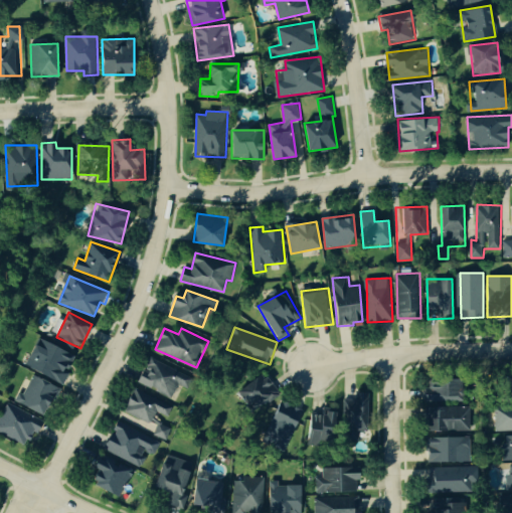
[(75,355),(37,338),(24,366),(64,384),(70,372),(67,371),(75,355)]
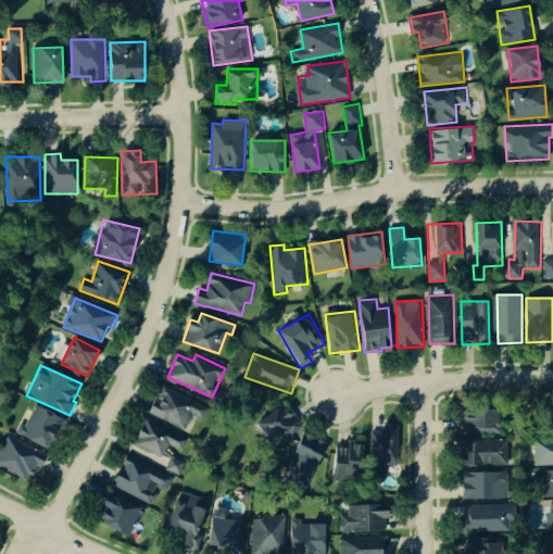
[(186,430),(193,415),(203,419),(211,405),(166,382),(151,413),(186,430)]
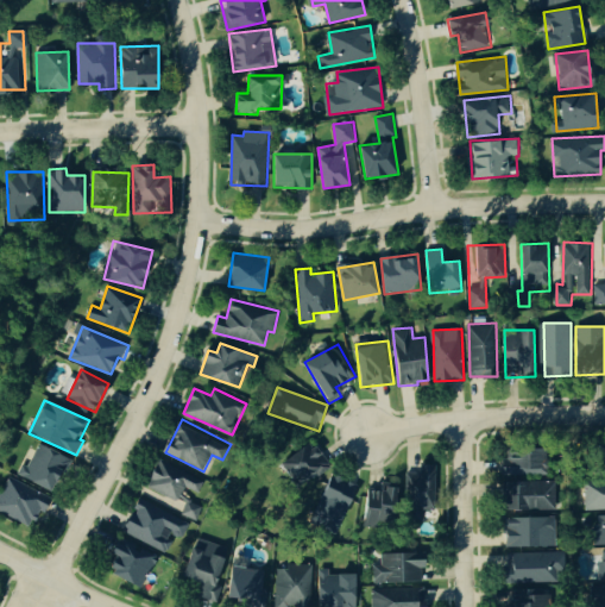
[(18,475),(54,492),(69,458),(39,444),(27,468),(23,464),(18,475)]
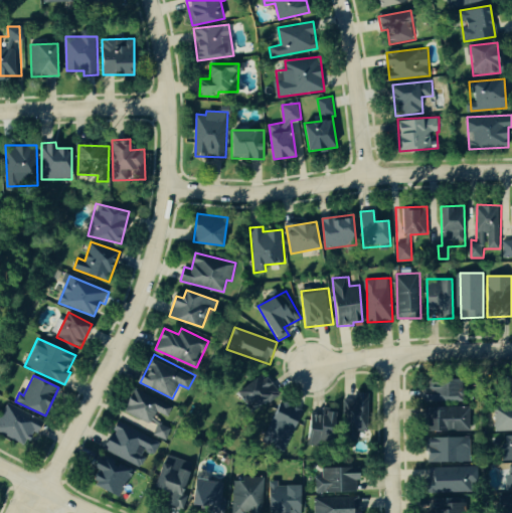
[(273,395),(275,380),(240,377),(238,401),(262,404),(263,395),(273,395)]
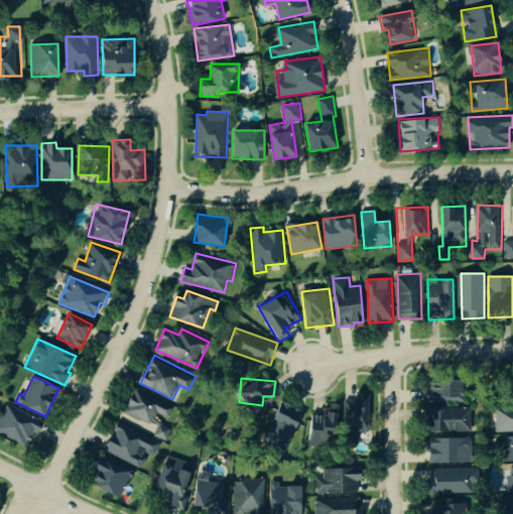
[(425,387),(425,401),(462,402),(463,380),(438,379),(438,387),(425,387)]
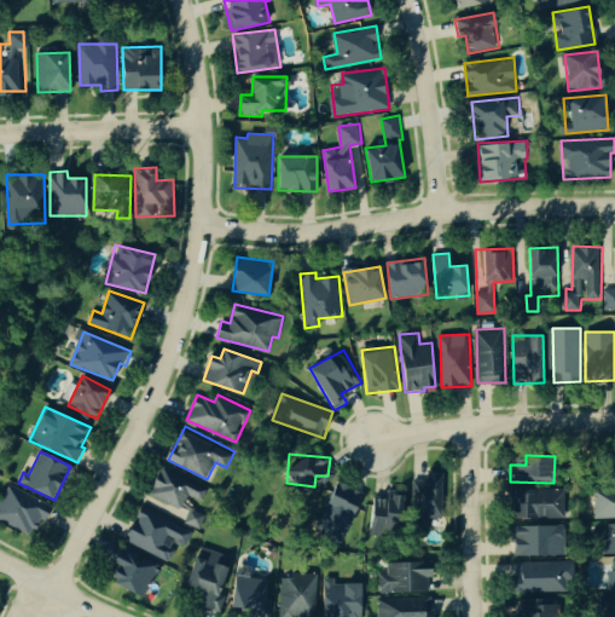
[(146,502),(201,529),(209,511),(201,506),(209,489),(163,466),(146,502)]
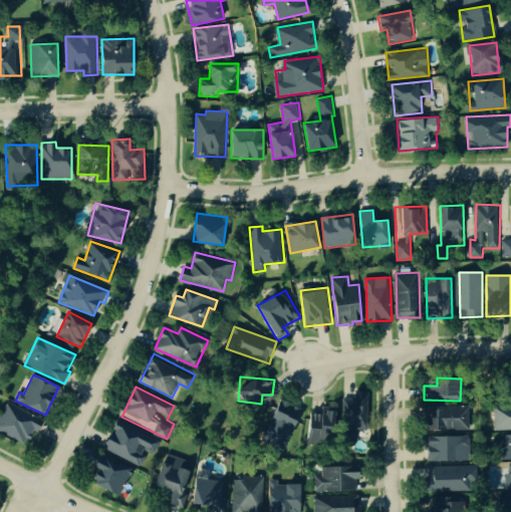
[(365,392),(354,392),(355,399),(344,399),(345,439),(366,439),(365,392)]
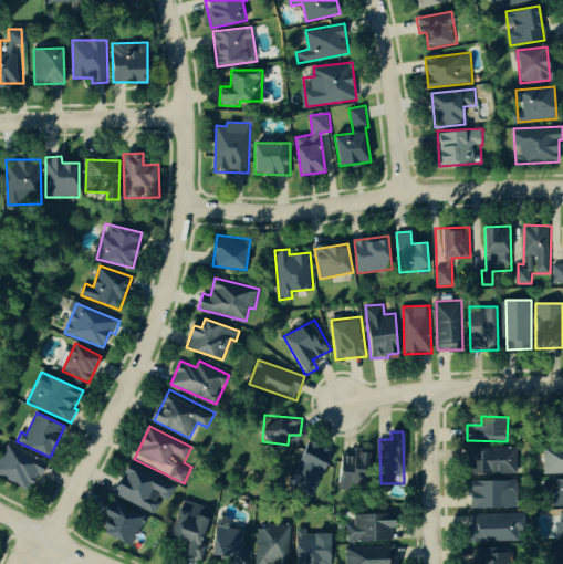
[(290,486),(316,495),(333,451),(306,440),(290,486)]
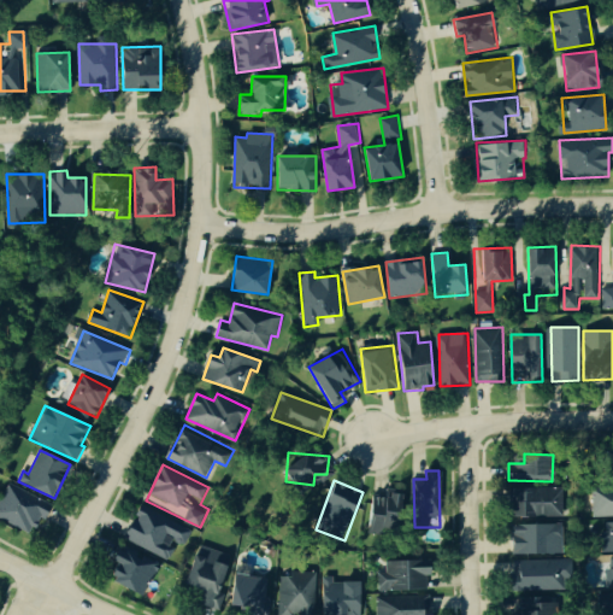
[(0,519),(33,533),(40,517),(46,520),(53,502),(6,484),(0,498),(0,519)]
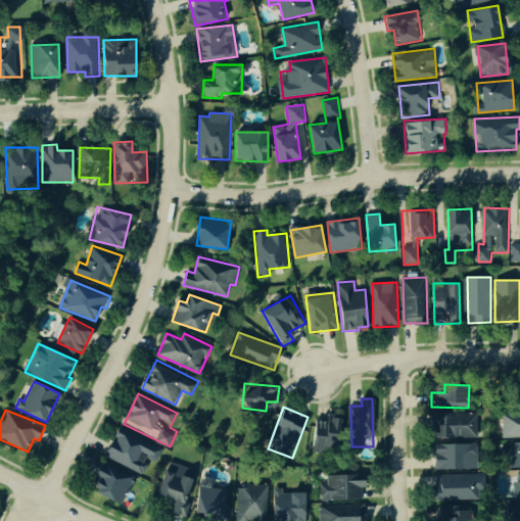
[(504,437),(519,436),(519,411),(503,412),(504,437)]
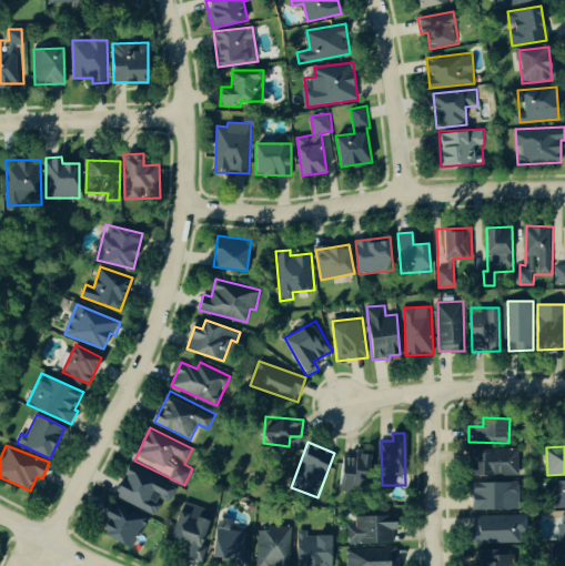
[(520,448),(472,450),(472,476),(521,474),(520,448)]
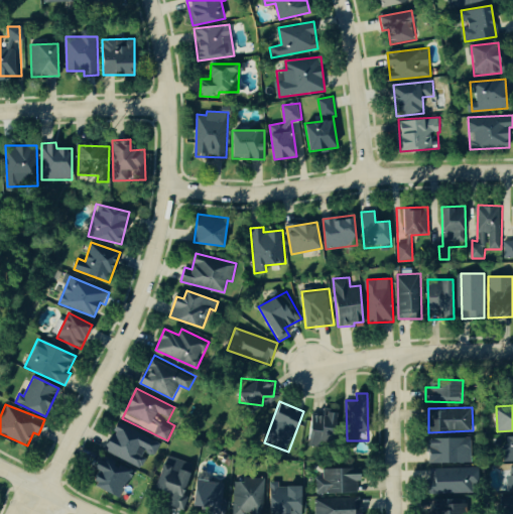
[(309,412),(308,445),(335,446),(336,413),(309,412)]
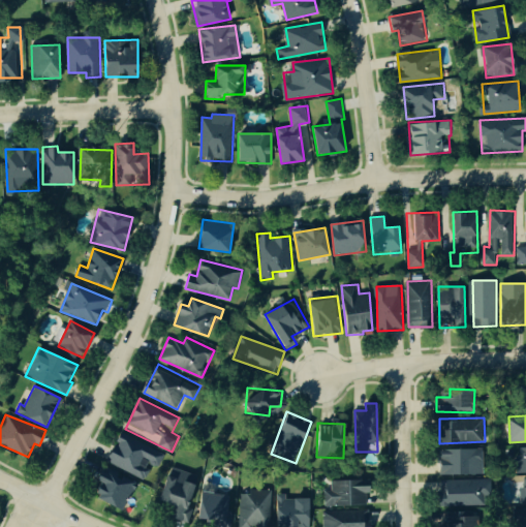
[(166,454),(121,432),(107,461),(147,479),(153,466),(158,468),(166,454)]
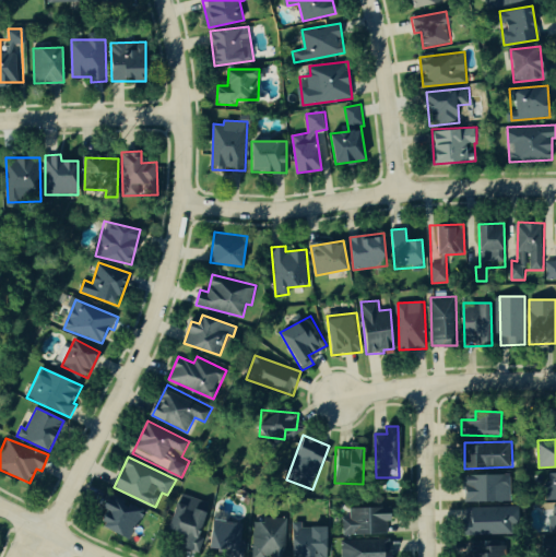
[(547,499),(555,499),(555,472),(546,473),(547,499)]
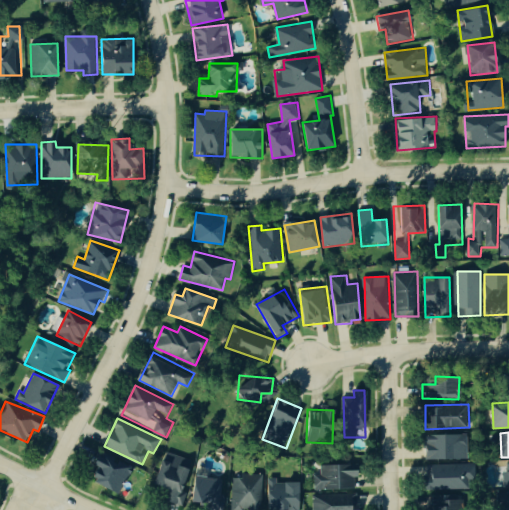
[(427,459),(469,459),(468,434),(427,435),(427,459)]
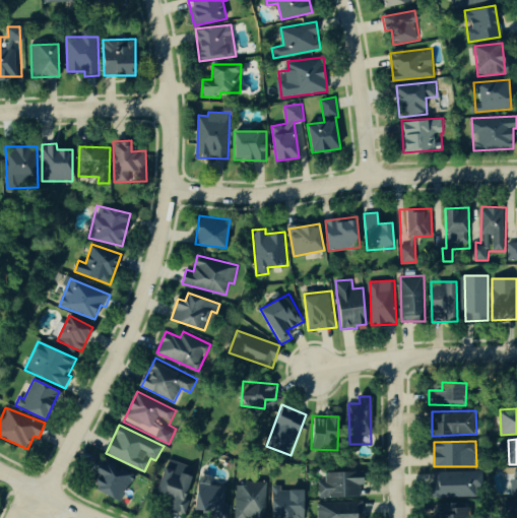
[(185,498),(196,468),(169,457),(155,492),(173,498),(169,509),(185,515),(191,500),(185,498)]
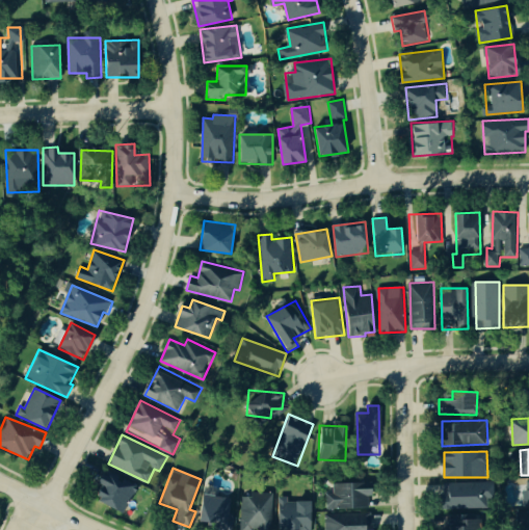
[(96,500),(125,514),(138,485),(104,469),(96,485),(102,488),(96,500)]
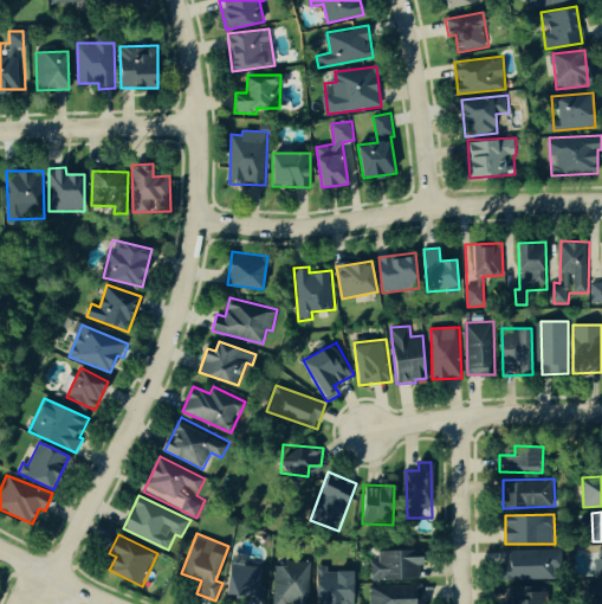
[(504,580),(561,578),(560,548),(503,551),(504,580)]
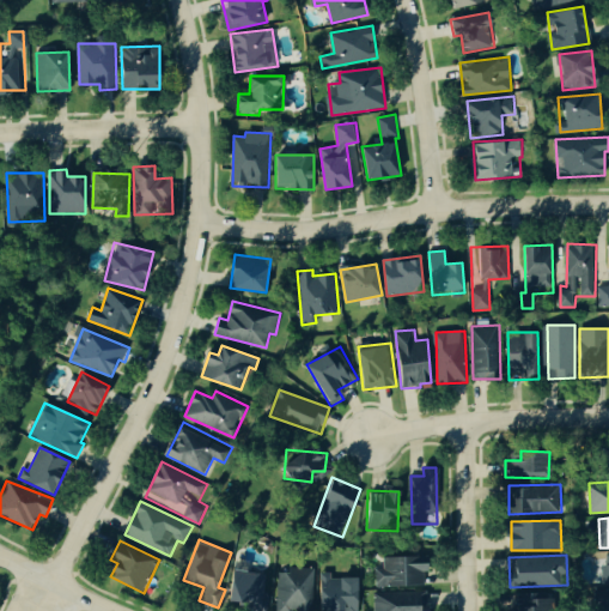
[(384,557),(384,568),(377,568),(377,586),(426,587),(426,558),(384,557)]
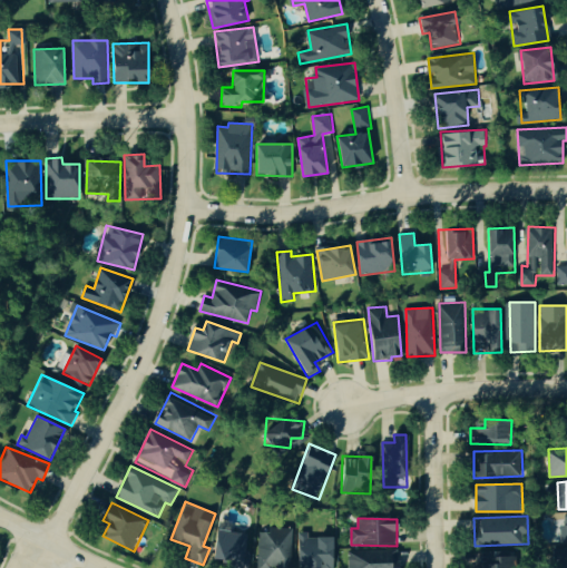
[(212,564),(240,567),(250,567),(252,550),(246,549),(248,535),(217,529),(212,564)]
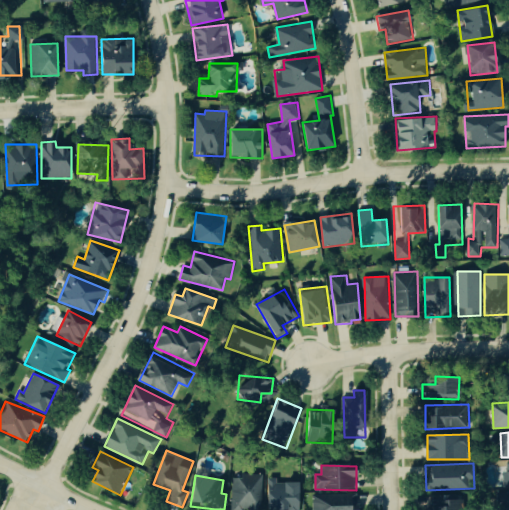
[(232,509),(243,509),(244,509),(262,509),(263,476),(233,475),(232,509)]
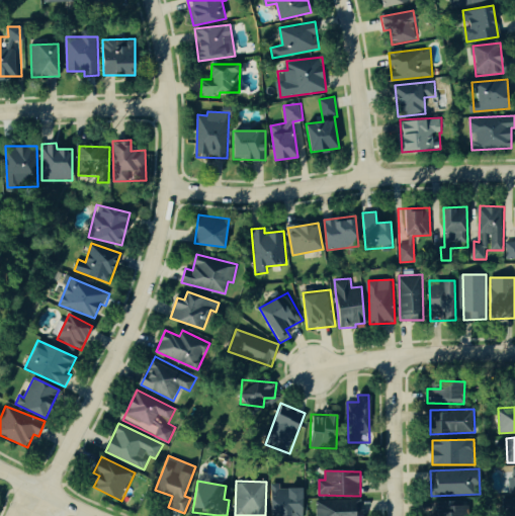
[(303,515),(303,488),(280,488),(280,484),(270,484),(270,515),(303,515)]
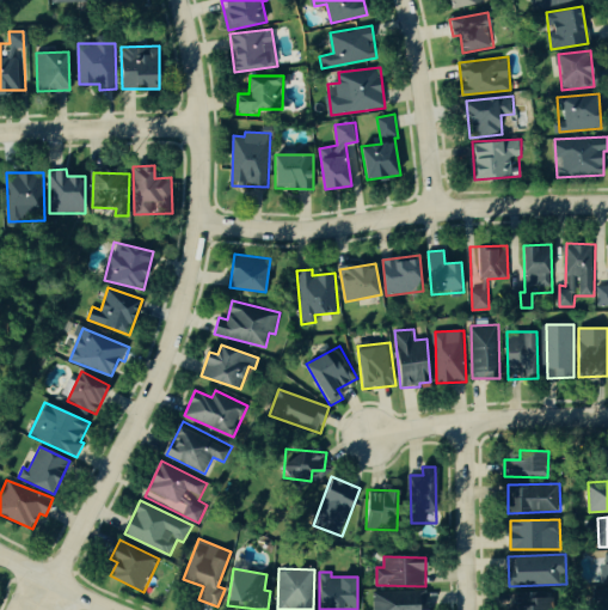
[(427,609),(427,591),(374,592),(374,609),(427,609)]
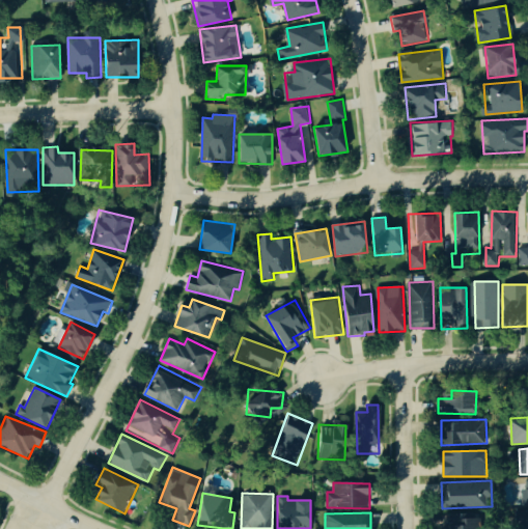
[(447,513),(447,528),(474,528),(475,513),(447,513)]
